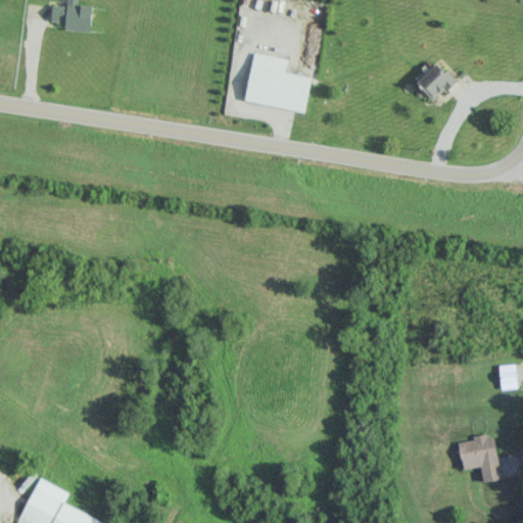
[(92,5),(77,4),(77,0),(66,0),(66,5),(52,4),(50,21),(65,22),(64,29),(90,32),(92,5)]
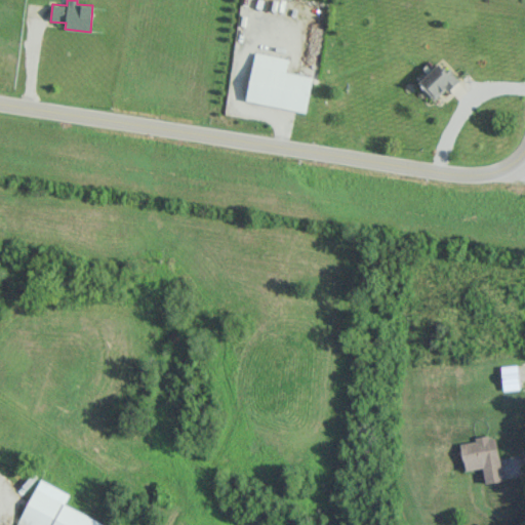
[(306,111),(312,76),(286,72),(288,57),(254,52),(246,101),(306,111)]
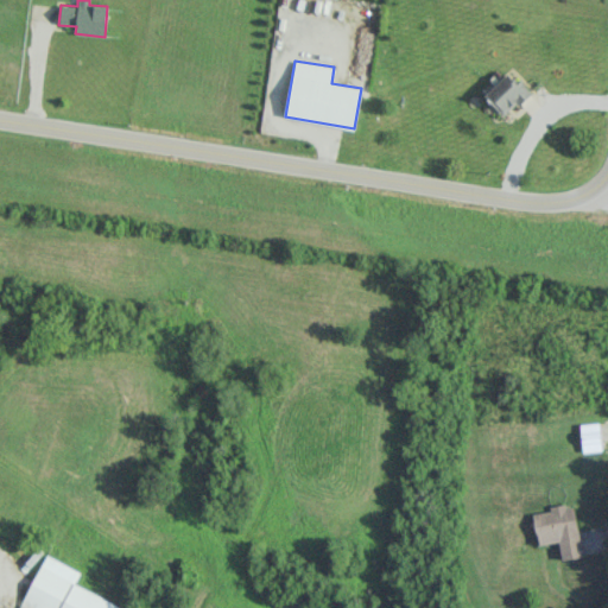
[(529,92),(507,71),(483,96),(505,116),(529,92)]
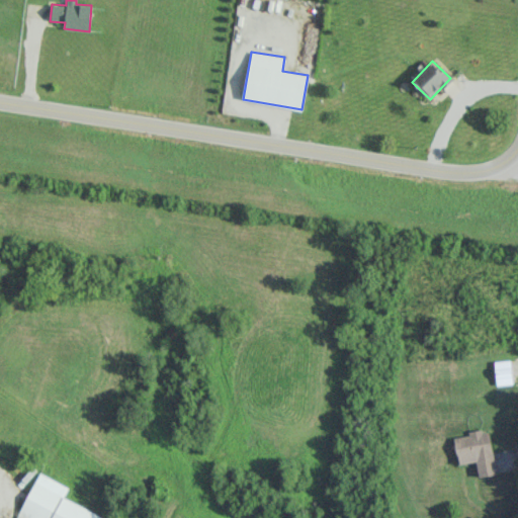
[(497,385),(512,382),(509,360),(494,362),(497,385)]
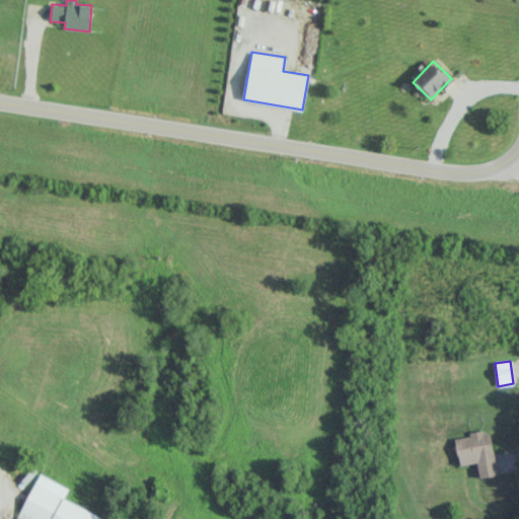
[(496,475),(490,430),(468,433),(468,436),(454,438),(458,465),(476,462),(478,477),(496,475)]
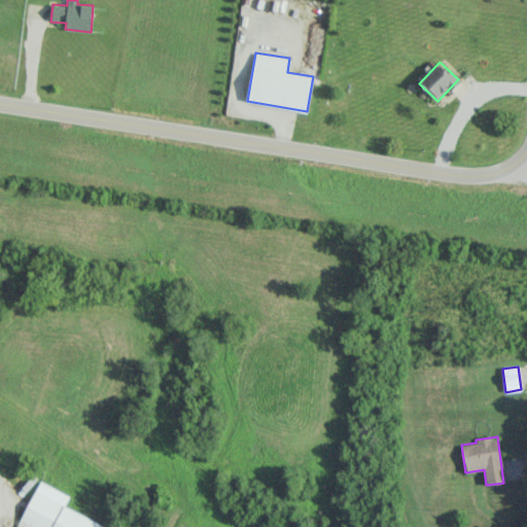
[(104,526),(105,525),(63,505),(69,494),(39,481),(18,526),(104,526)]
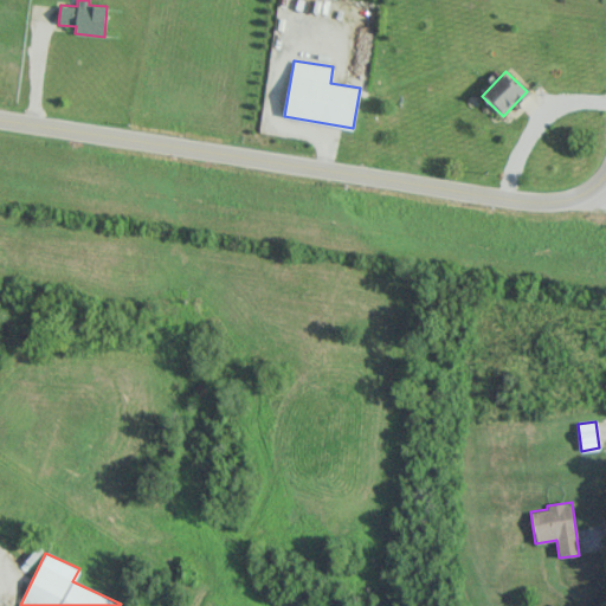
All buildings are outlined.
